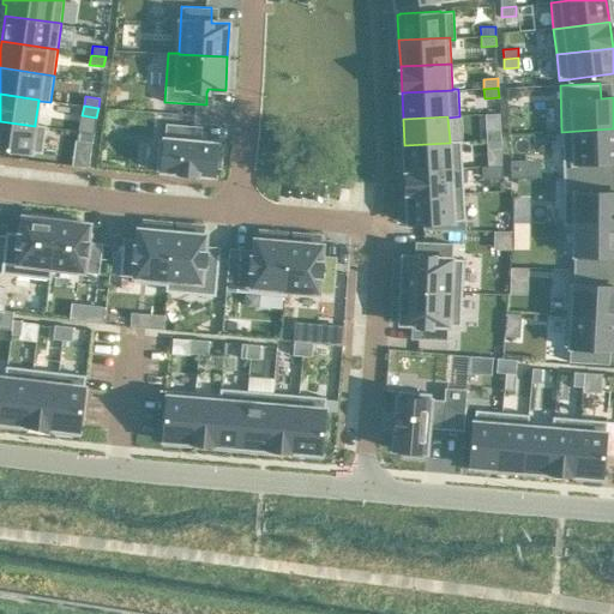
[(0,148),(29,152),(29,151),(43,154),(47,126),(35,124),(35,126),(0,121),(0,148)]
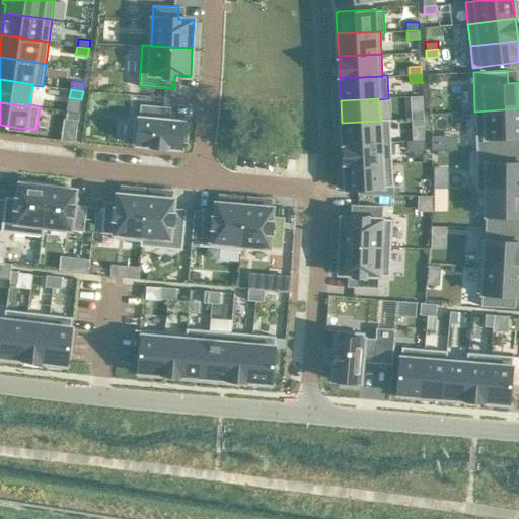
[(134,119),(132,142),(133,142),(132,144),(181,148),(181,147),(182,142),(187,143),(189,128),(183,128),(184,123),(183,123),(184,121),(163,119),(164,106),(141,104),(140,117),(135,117),(135,119),(134,119)]
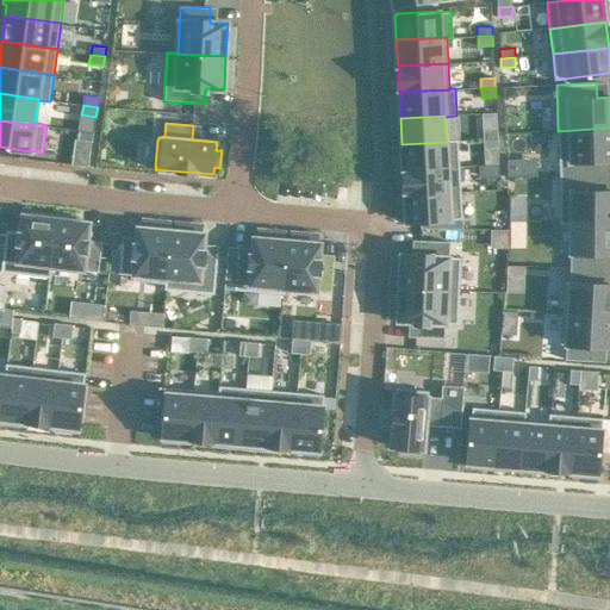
[(609,128),(558,131),(560,176),(599,175),(599,161),(609,160),(609,128)]
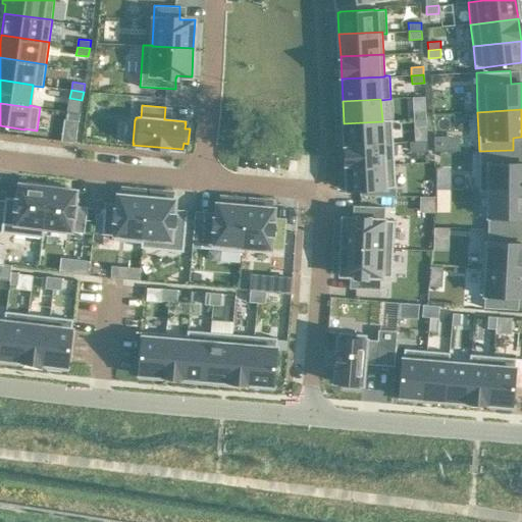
[(425,110),(413,111),(414,119),(426,118),(425,110)]
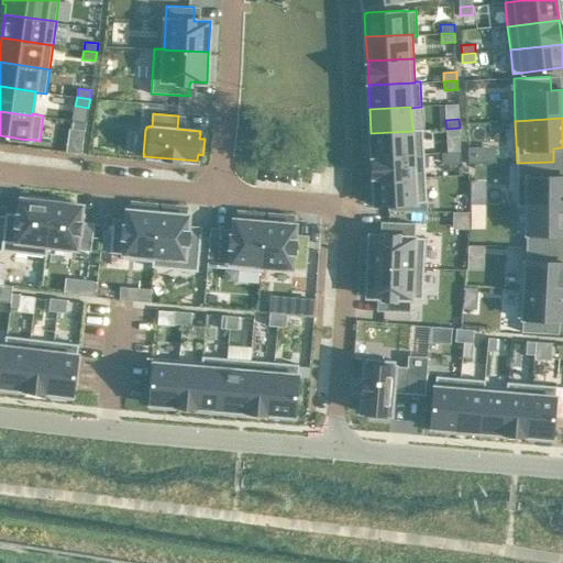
[(74,121),(72,130),(85,131),(87,122),(74,121)]
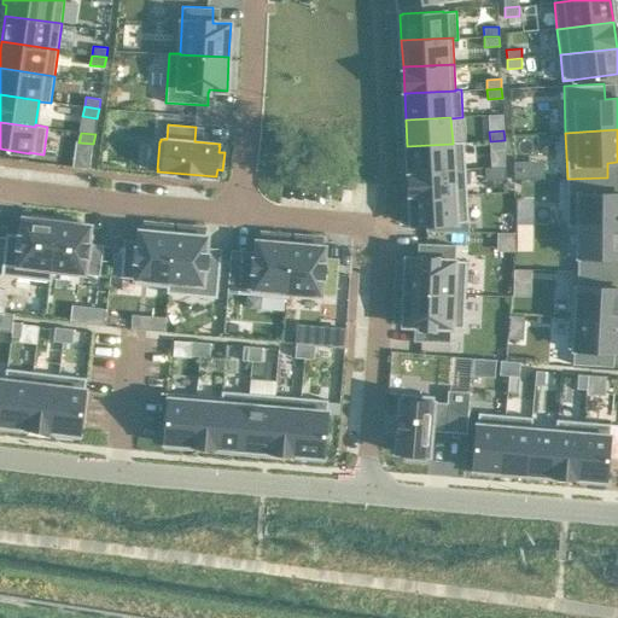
[(505,140),(490,141),(490,151),(505,150),(505,140)]
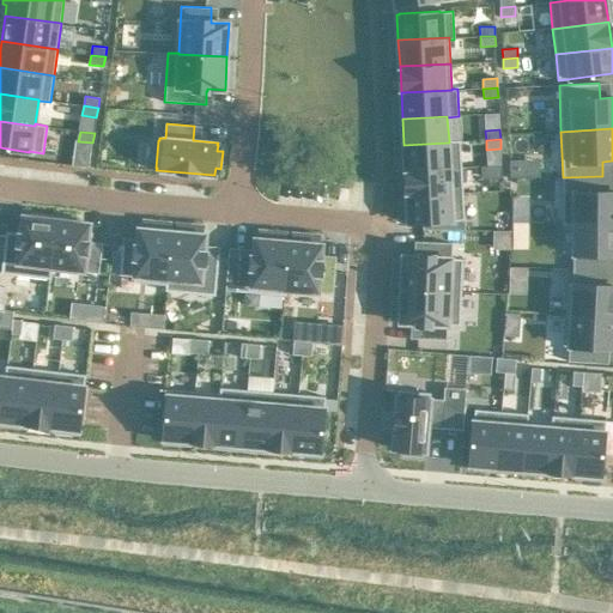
[(449,143),(404,145),(405,171),(461,168),(460,140),(449,140),(449,143)]
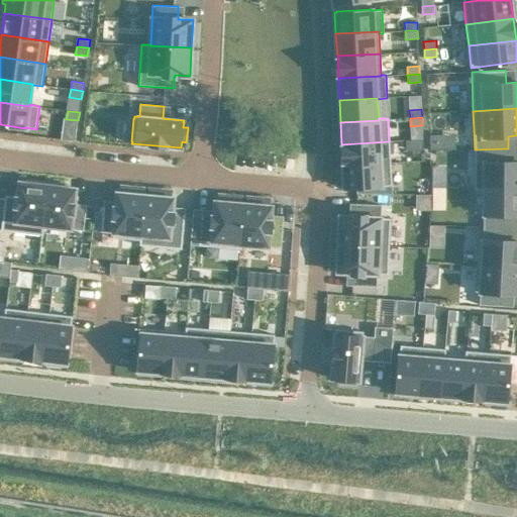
[(439,135),(430,135),(430,149),(440,149),(439,135)]
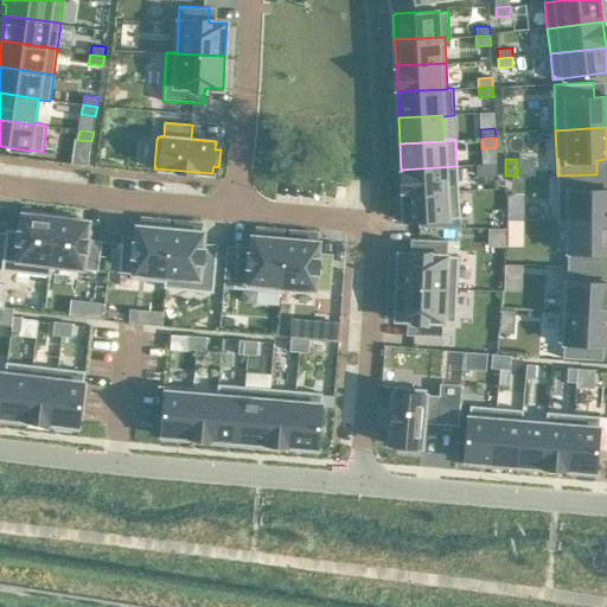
[(457,166),(401,170),(403,195),(459,192),(457,166)]
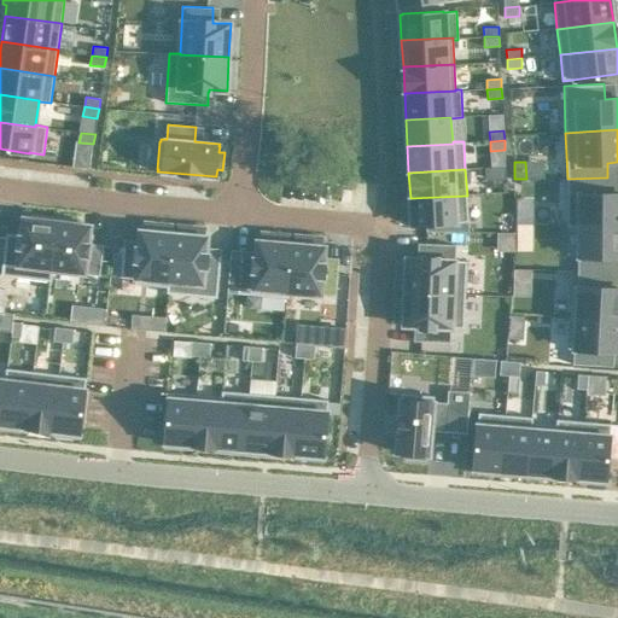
[(567,179),(567,226),(578,226),(578,225),(617,225),(617,192),(607,193),(607,178),(567,179)]
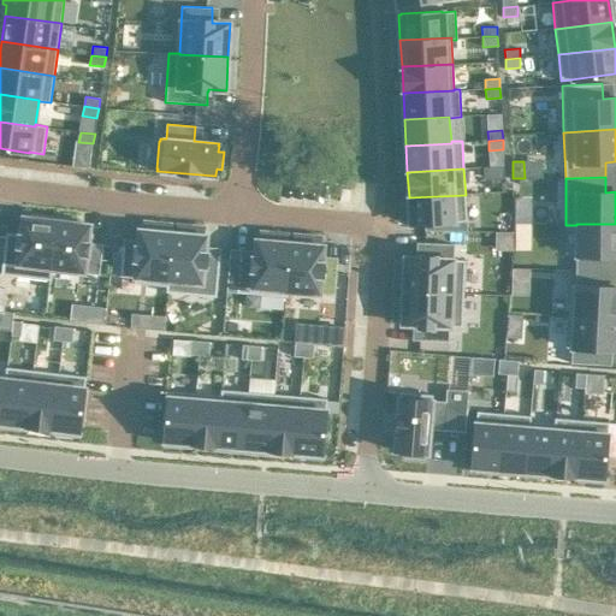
[(466,195),(409,197),(410,224),(413,224),(452,221),(467,221),(466,195)]
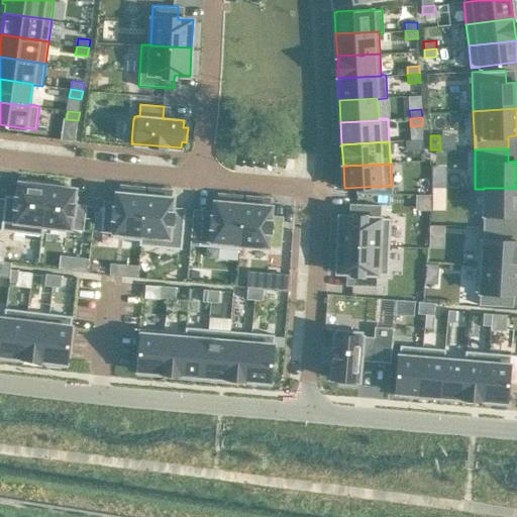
[(5,195),(1,230),(42,235),(44,225),(43,225),(48,181),(27,179),(27,182),(20,181),(18,195),(16,195),(16,197),(5,195)]
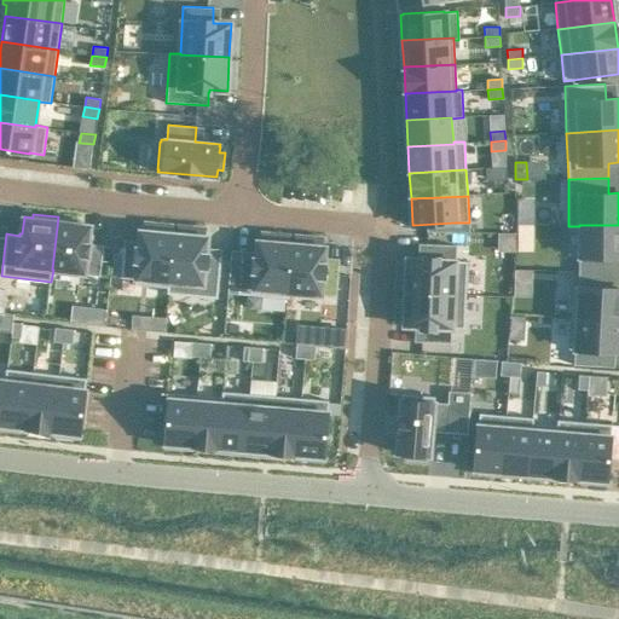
[(58,217),(52,270),(53,270),(99,276),(104,246),(91,243),(91,242),(90,242),(91,225),(82,224),(84,220),(58,217)]
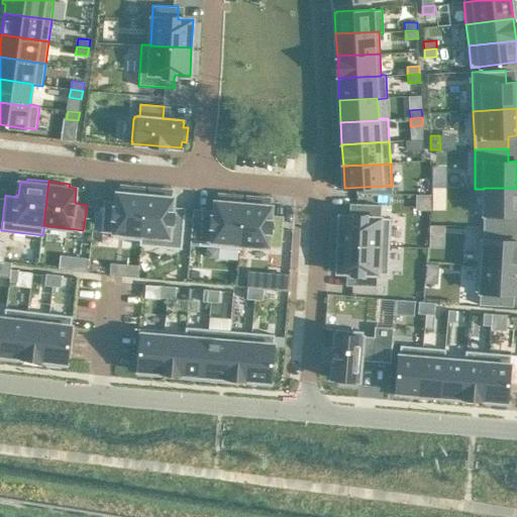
[(484,189),(484,226),(507,227),(508,215),(516,214),(516,188),(484,188),(484,189)]
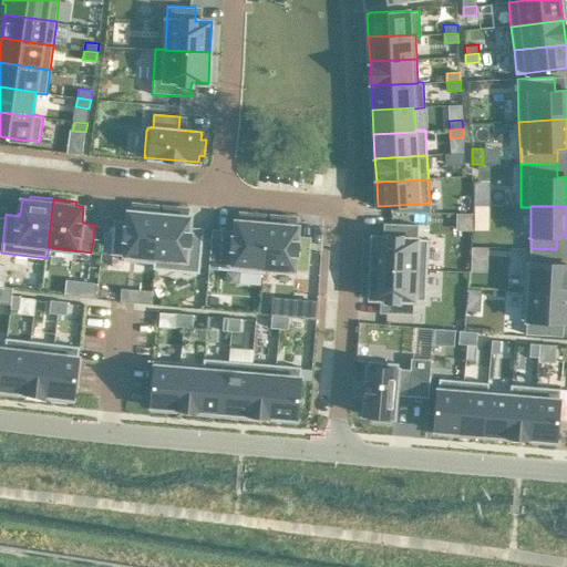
[(114,226),(111,254),(124,256),(124,260),(154,264),(160,214),(129,210),(127,226),(125,226),(125,227),(114,226)]
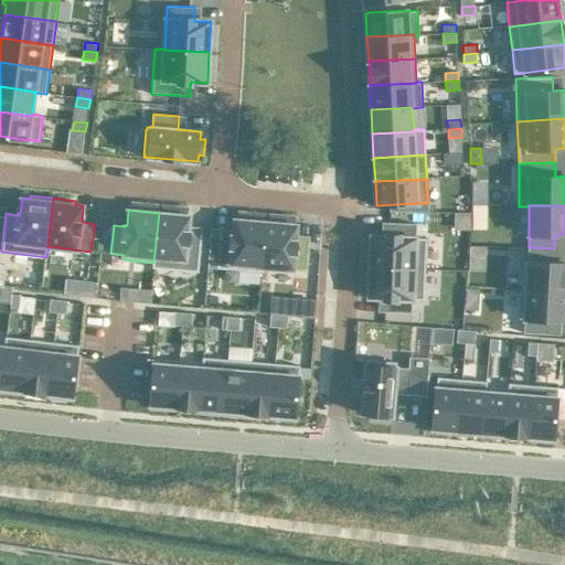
[(153,263),(152,267),(199,272),(202,234),(190,233),(190,232),(189,232),(190,216),(159,213),(153,263)]
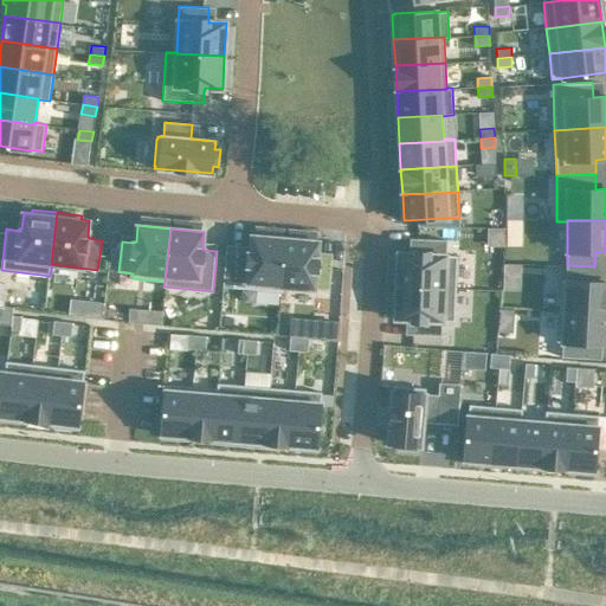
[(226,252),(224,287),(282,291),(283,287),(282,285),(285,238),(252,236),(251,252),(249,252),(249,253),(226,252)]
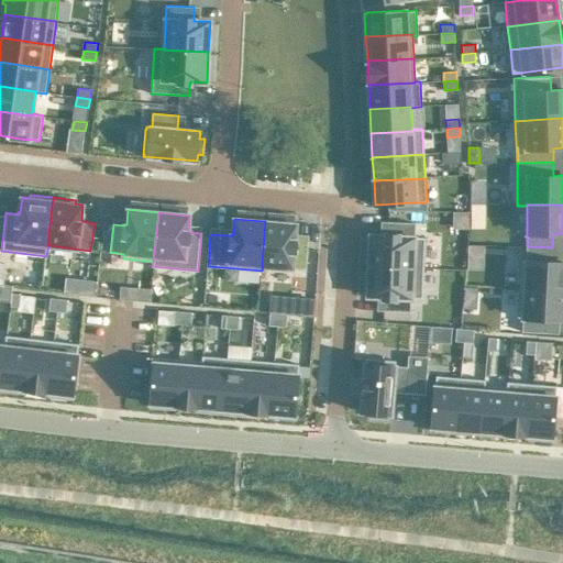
[(371,234),(368,265),(423,268),(424,238),(415,236),(416,223),(388,220),(387,233),(386,233),(386,235),(371,234)]
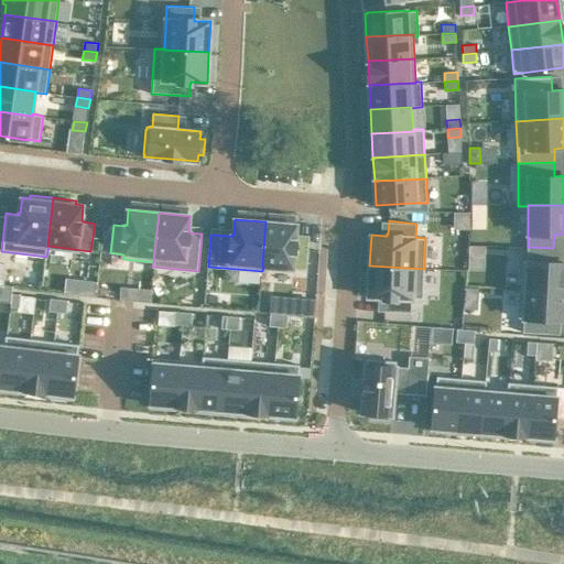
[(266,221),(262,266),(263,267),(306,270),(308,242),(297,241),(297,240),(295,240),(296,225),(266,221)]
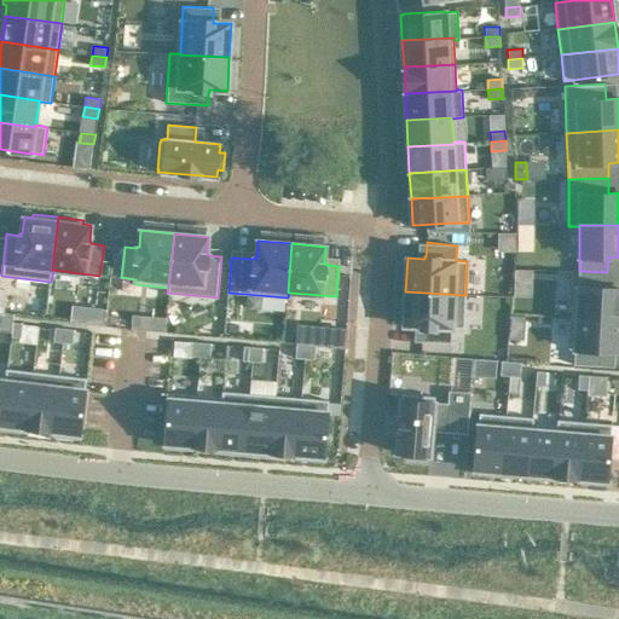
[(572,285),(571,318),(618,319),(618,288),(607,288),(607,275),(607,272),(579,271),(578,287),(572,285)]
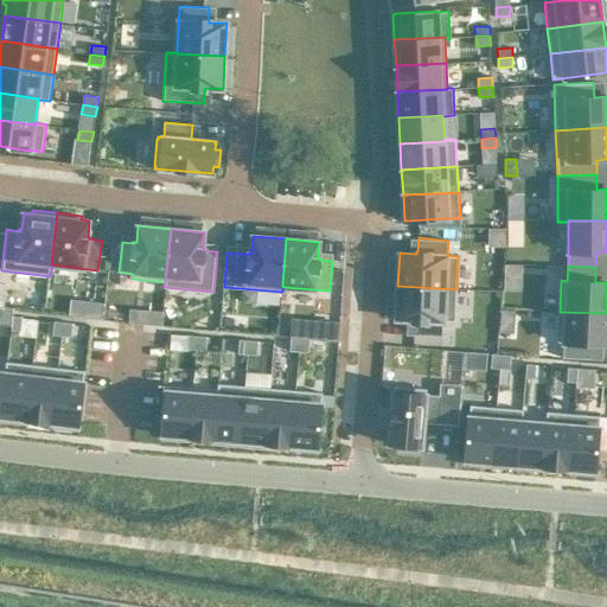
[(397,286),(396,319),(413,320),(413,323),(414,323),(414,336),(443,337),(443,321),(455,323),(457,289),(397,286)]
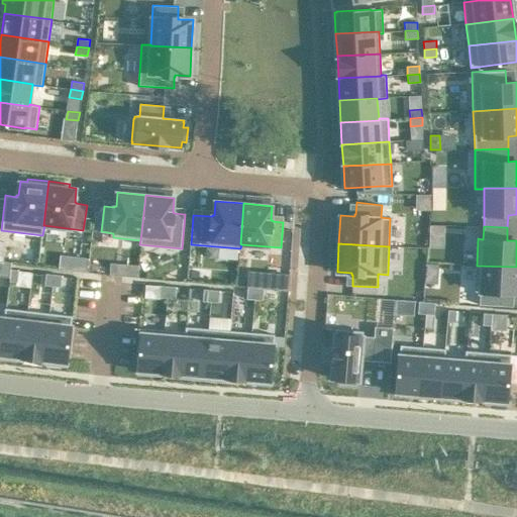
[(0,261),(0,274),(10,276),(11,269),(11,263),(0,261)]
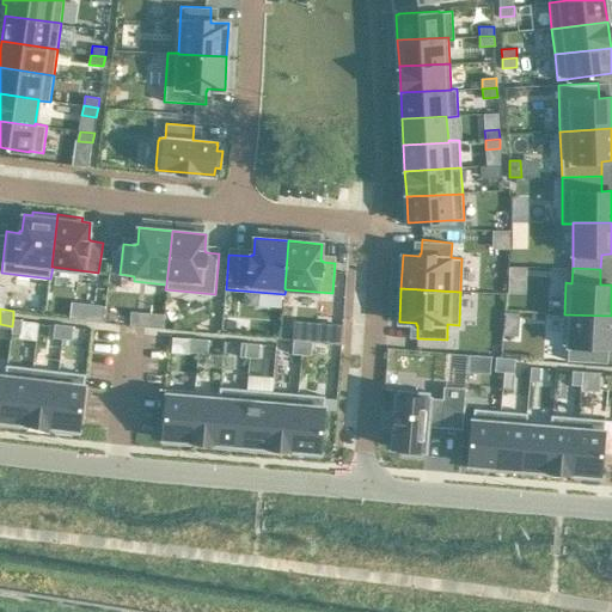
[(611,316),(564,314),(563,346),(568,346),(568,361),(595,362),(597,348),(611,348),(611,316)]
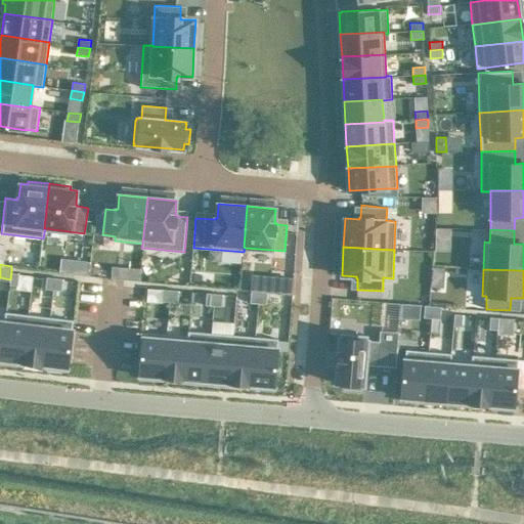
[(10,279),(9,285),(17,286),(19,273),(11,272),(10,279)]
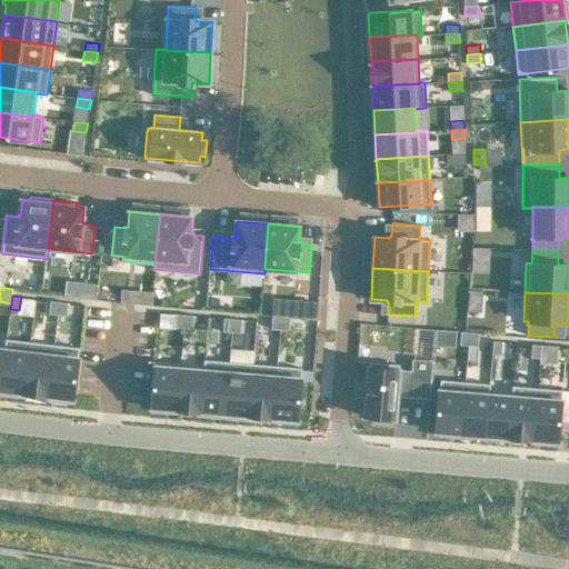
[(51,301),(49,313),(58,315),(60,301),(51,301)]
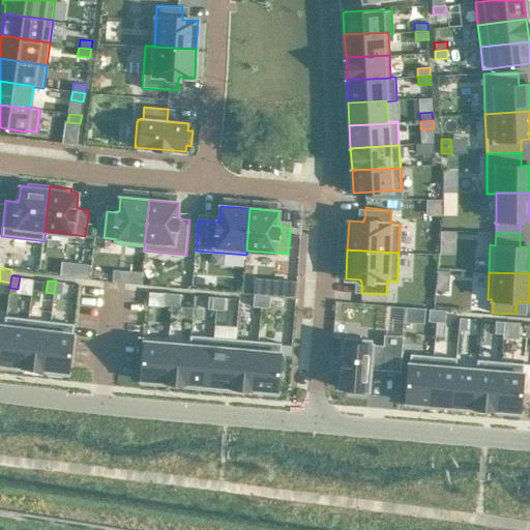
[(56,281),(54,293),(62,294),(64,282),(56,281)]
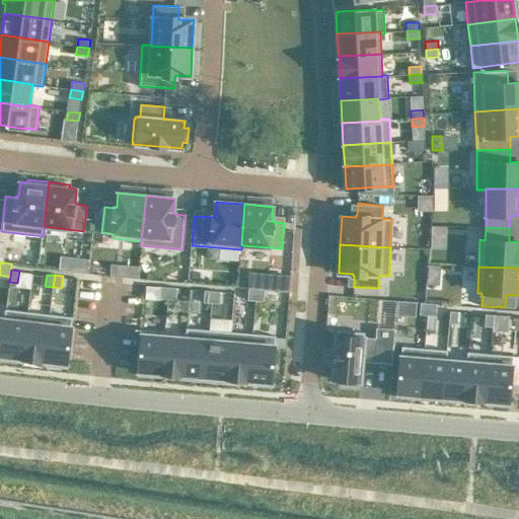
[(275,275),(274,290),(290,291),(291,277),(275,275)]
